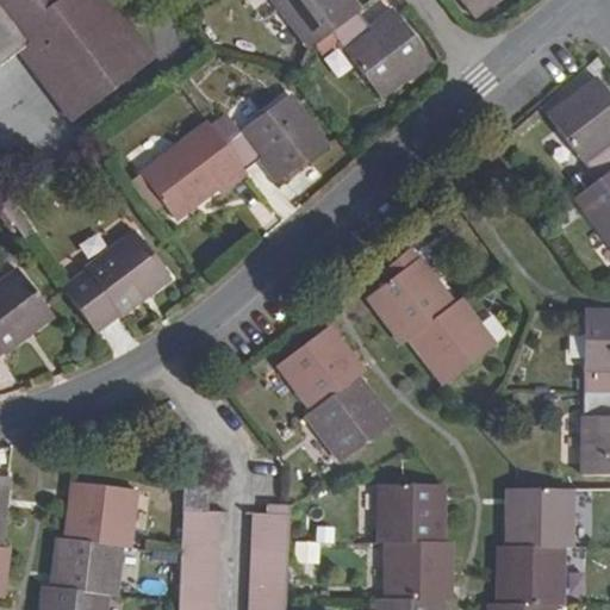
[(0,0),(0,66),(20,51),(73,118),(155,57),(110,0),(0,0)]
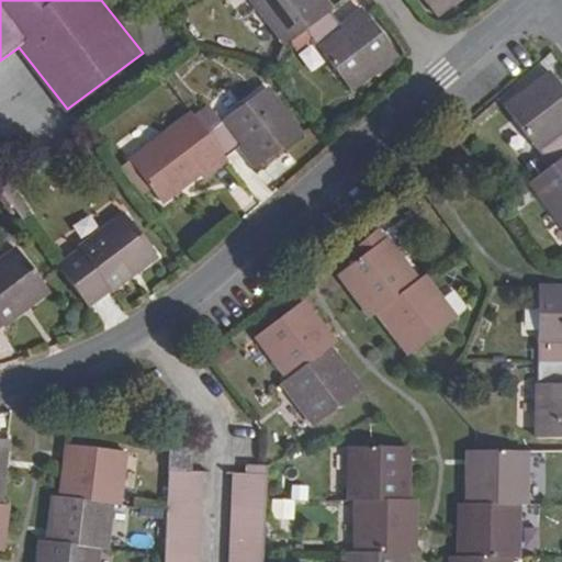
[(254,0),(285,42),(304,27),(328,9),(332,7),(325,0),(254,0)]
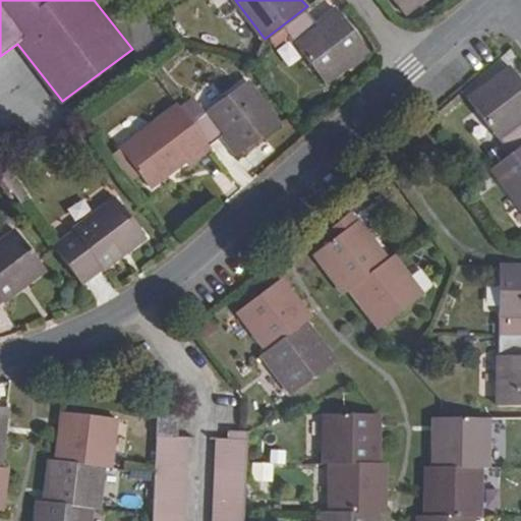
[(419,0),(395,0),(404,12),(419,0)]
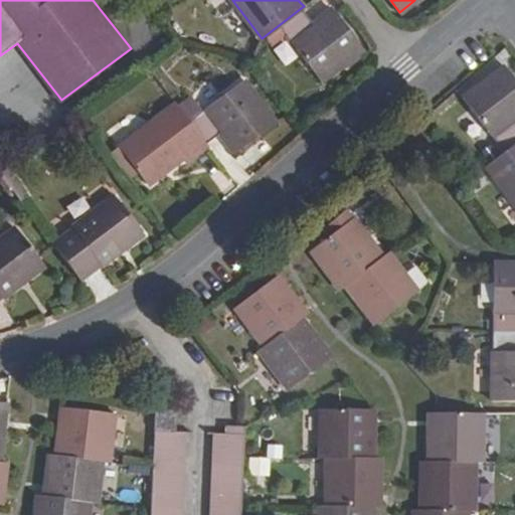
[(329,6),(311,20),(314,25),(334,10),(329,6)]
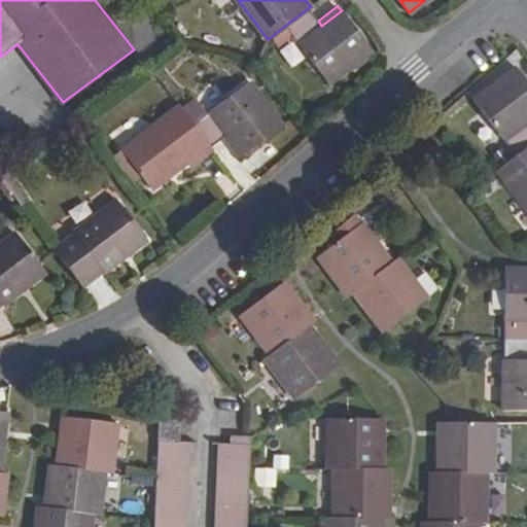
[(318,21),(308,8),(285,26),(328,82),(371,49),(342,10),(321,26),(318,21)]
